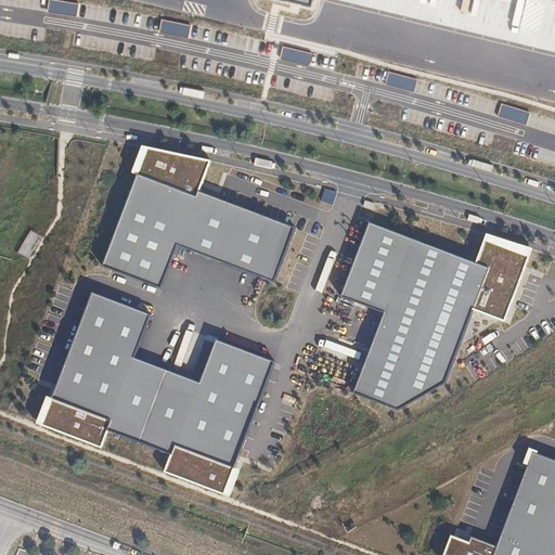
[(207,162),(142,149),(103,265),(160,288),(179,242),(274,279),(293,224),(197,186),(207,162)]
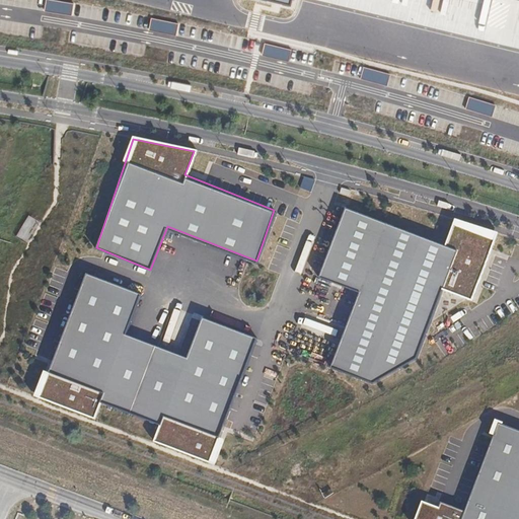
[(302,189),(312,193),(316,181),(306,177),(302,189)]
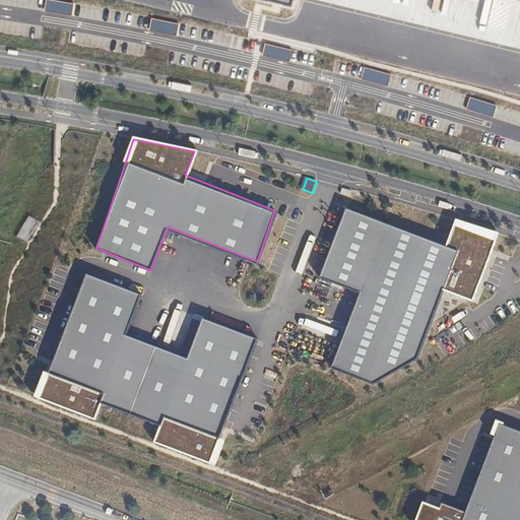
[(447,244),(346,206),(321,274),(360,286),(361,295),(333,365),(374,381),(415,358),(444,288),(473,300),(496,237),(455,223),(447,244)]
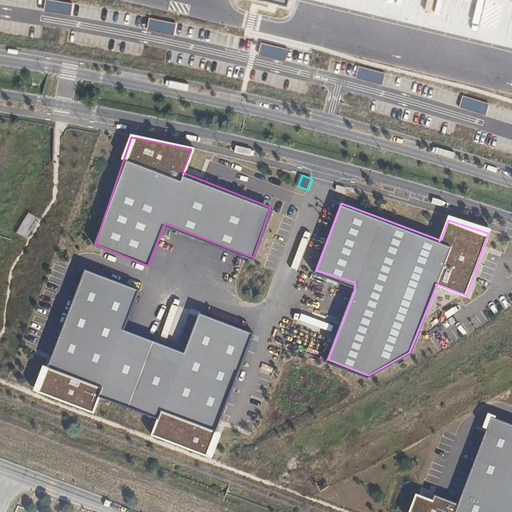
[(137,287),(85,268),(39,390),(92,409),(97,394),(157,416),(151,434),(205,456),(252,332),(198,311),(186,350),(124,329),(137,287)]
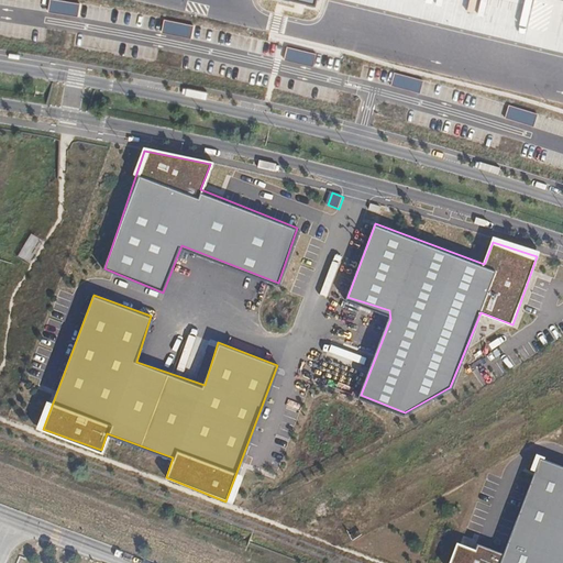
[(479,549),(460,542),(451,562),(562,562),(562,464),(544,457),(506,554),(481,544),(479,549)]
